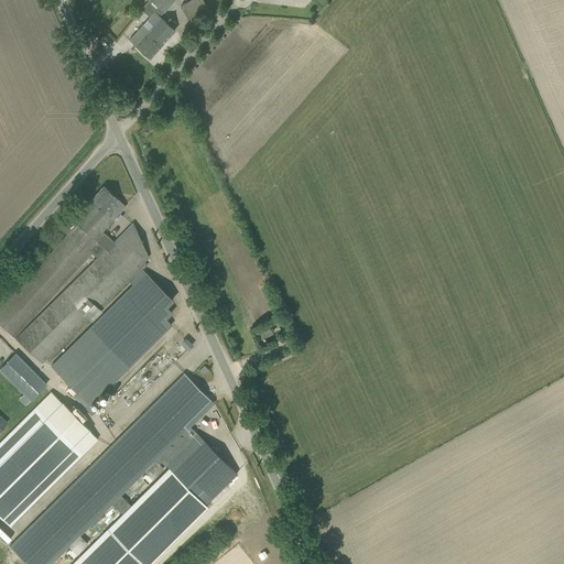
[(149,0),(164,13),(174,0),(149,0)]
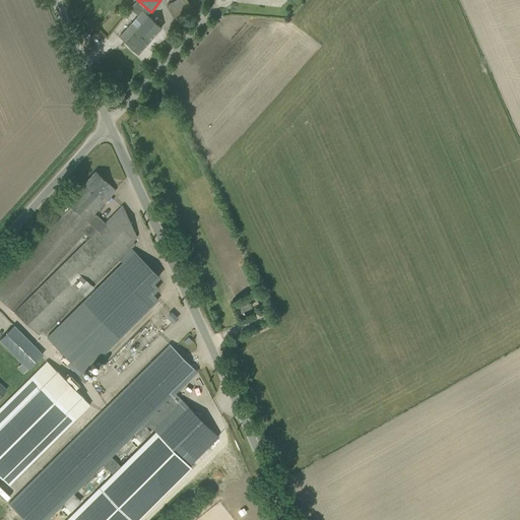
[(175,0),(166,5),(176,21),(191,12),(184,0),(175,0)]
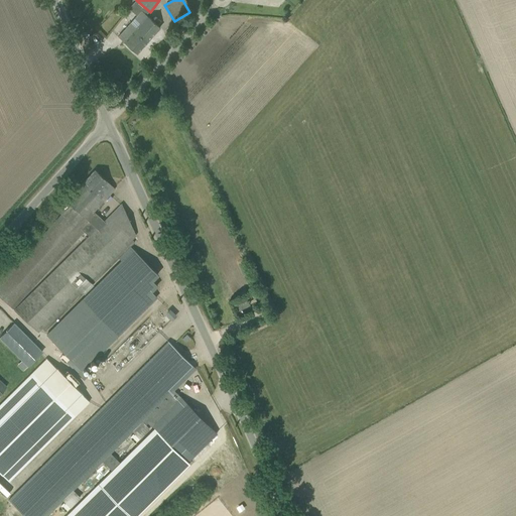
[(130,23),(118,37),(136,53),(159,27),(141,11),(134,19),(139,23),(135,27),(130,23)]
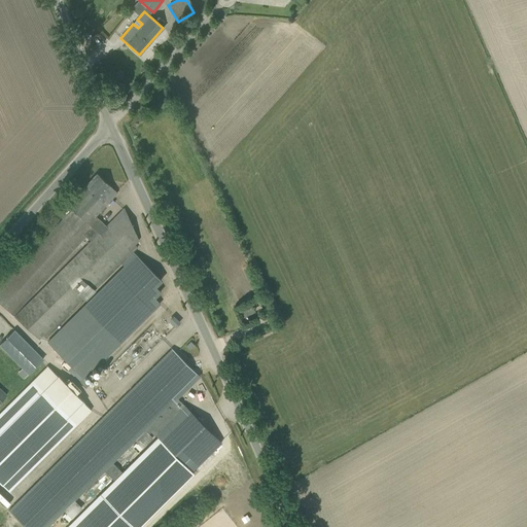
[(0,303),(12,315),(93,227),(98,234),(104,227),(94,218),(117,192),(97,173),(67,206),(71,209),(70,210),(66,207),(58,215),(62,218),(0,286),(0,303)]
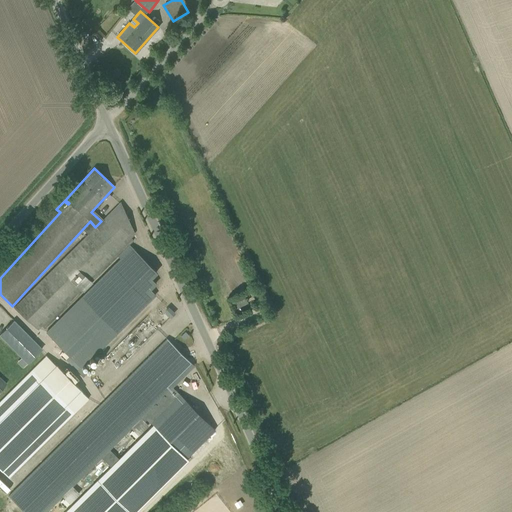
[(44,328),(133,240),(130,237),(134,234),(120,202),(101,221),(95,227),(14,307),(37,329),(41,325),(44,328)]
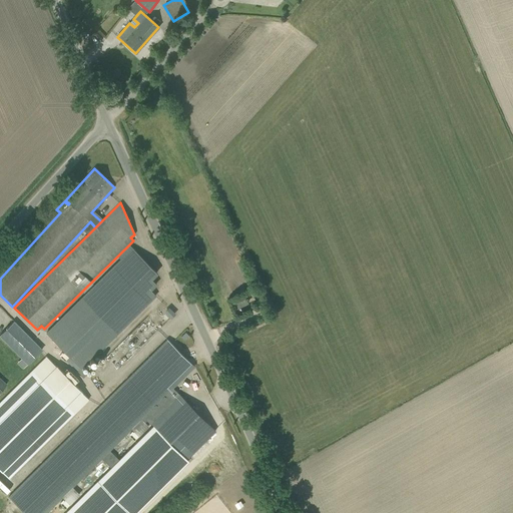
[(83,365),(83,366),(154,295),(149,290),(155,284),(150,278),(156,273),(132,248),(49,331),(46,334),(60,348),(58,351),(66,360),(66,361),(67,362),(69,359),(68,358),(69,357),(80,368),(83,365)]
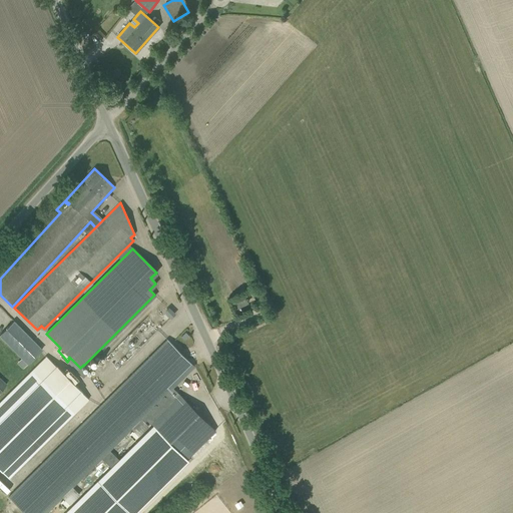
[(0,334),(0,337),(27,365),(42,350),(13,321),(0,334)]
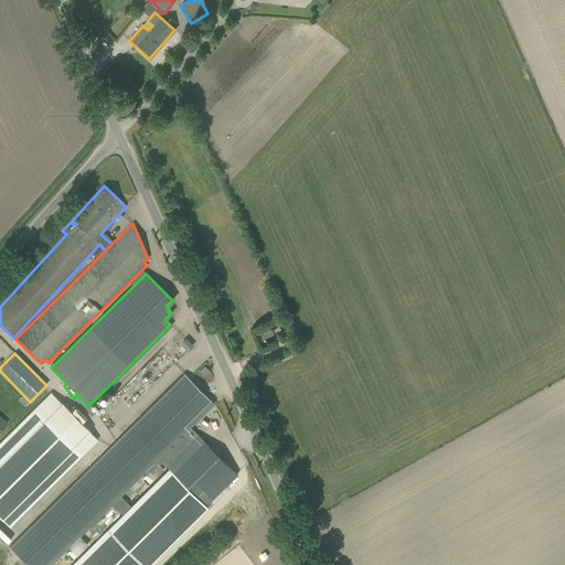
[(9,547),(27,564),(50,564),(112,504),(120,496),(158,458),(190,427),(214,403),(184,373),(9,547)]
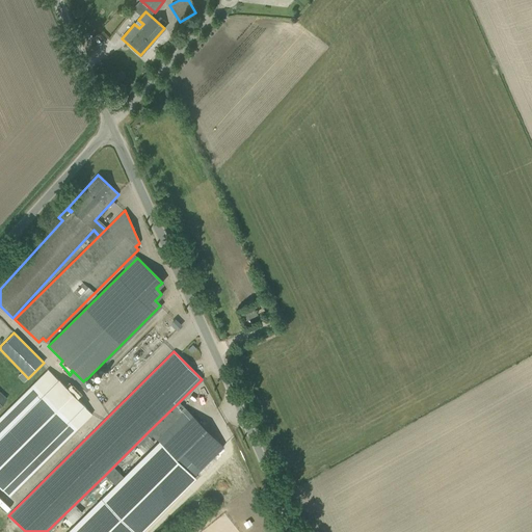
[(92,415),(55,377),(48,370),(0,417),(0,487),(8,496),(24,481),(31,474),(92,415)]
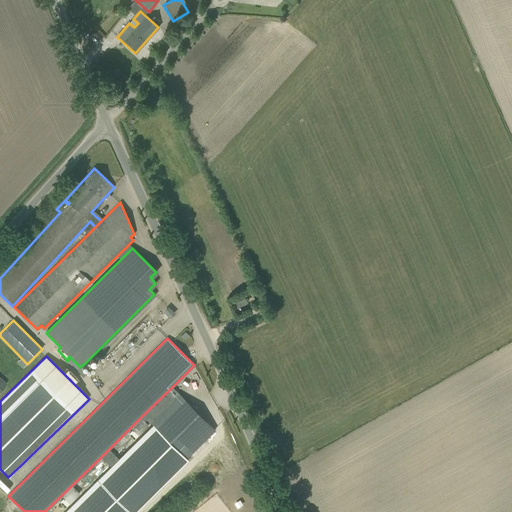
[(152,425),(159,432),(185,458),(214,430),(172,387),(143,415),(152,425)]
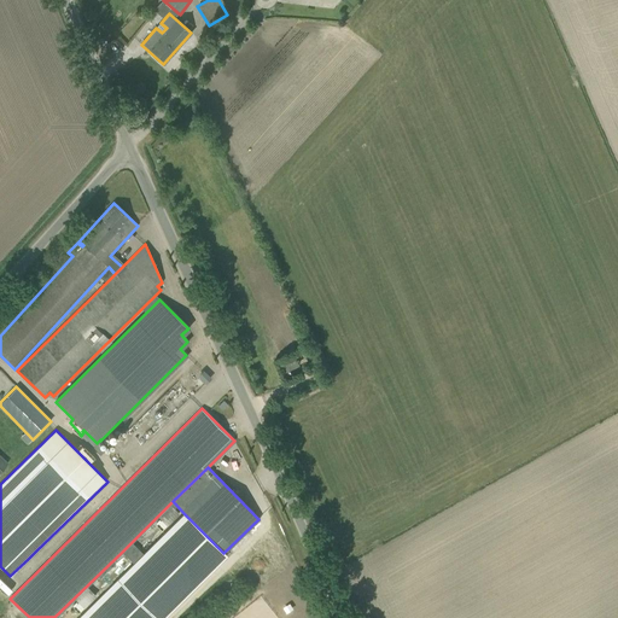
[(77,617),(163,617),(227,555),(223,553),(192,522),(184,513),(143,554),(132,542),(122,552),(134,563),(77,617)]
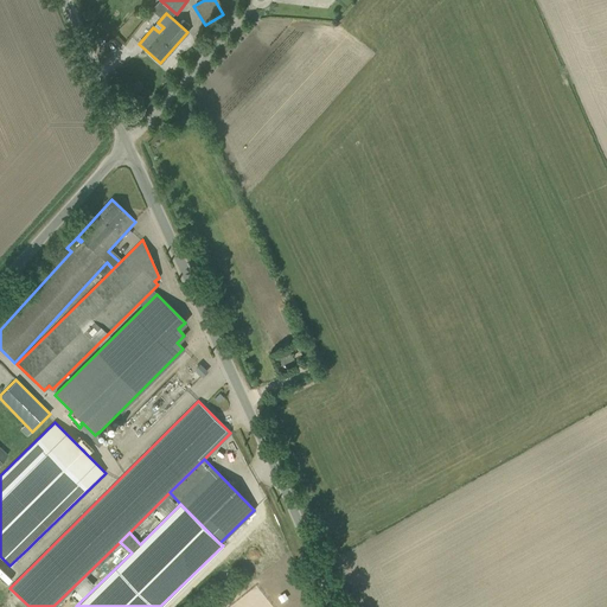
All buildings are outlined.
